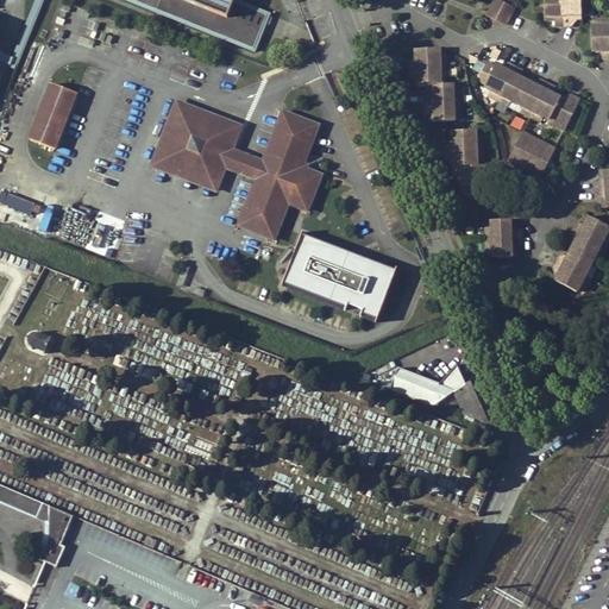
[(0,69),(14,75),(44,0),(36,0),(11,64),(0,60),(0,69)]
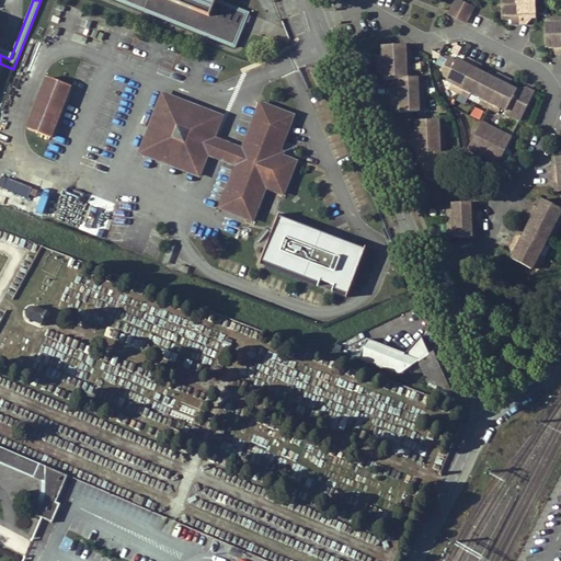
[(217,0),(116,0),(147,12),(150,0),(151,0),(157,2),(152,14),(236,47),(244,26),(212,14),(217,1),(217,0)]
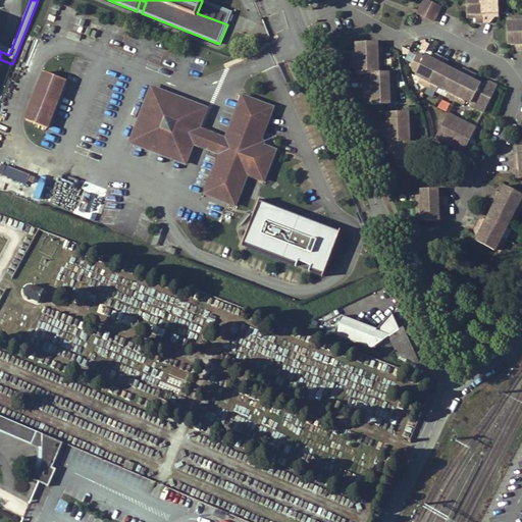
[(146,2),(141,0),(140,0),(137,11),(142,13),(146,2)]
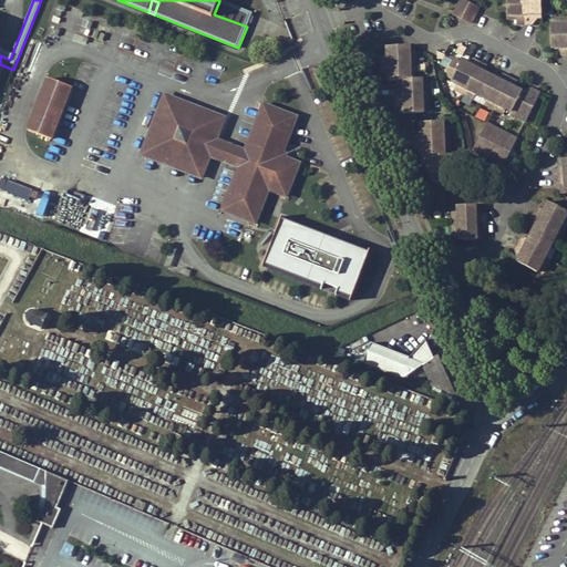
[(459,0),(452,16),(473,24),(481,7),(465,0),(459,0)]
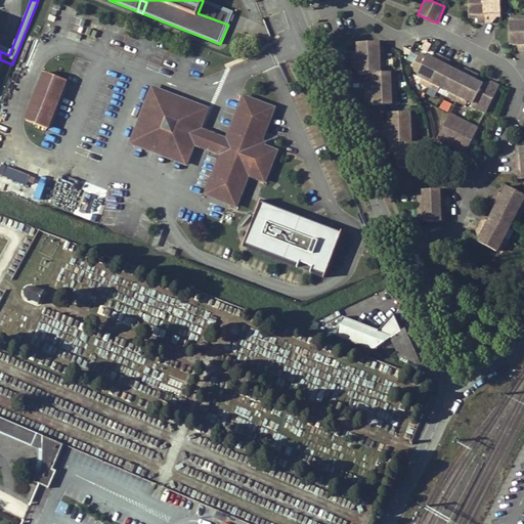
[(468,0),(471,19),(478,18),(479,24),(492,23),(492,17),(501,16),(499,0),(468,0)]
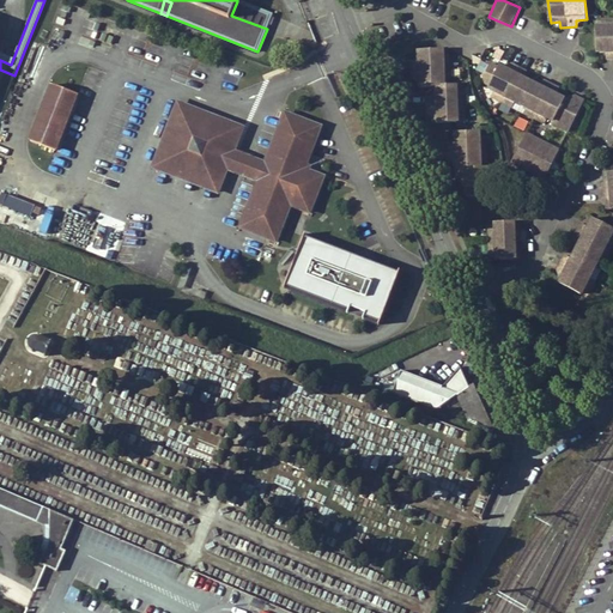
[(612,22),(601,24),(602,28),(594,29),(596,53),(605,52),(606,60),(612,59),(612,22)]
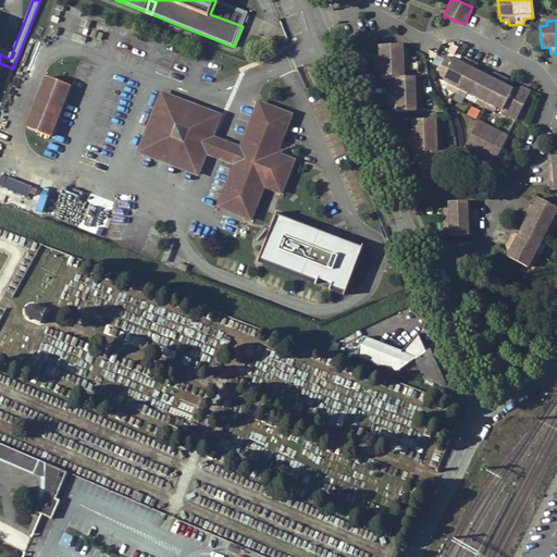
[(403,52),(401,46),(382,47),(382,54),(374,56),(374,72),(381,72),(382,79),(393,79),(393,88),(387,88),(388,103),(394,103),(394,112),(412,111),(415,111),(415,106),(420,104),(420,85),(415,85),(415,78),(403,78),(403,73),(408,73),(407,62),(407,52),(403,52)]
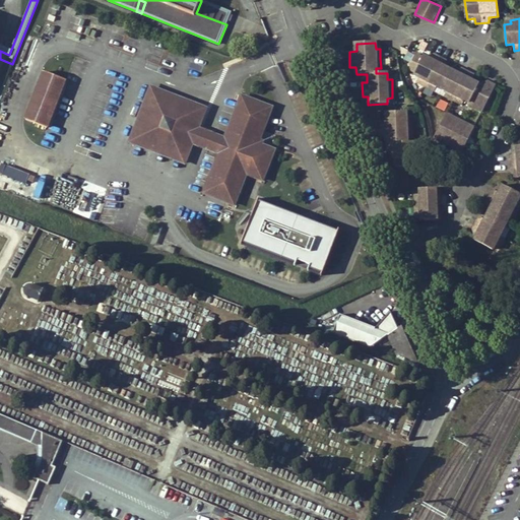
[(466,104),(482,112),(496,86),(488,82),(484,87),(471,80),(474,75),(462,69),(459,73),(446,66),(448,62),(435,56),(433,60),(426,56),(424,58),(416,53),(408,68),(416,71),(415,74),(419,76),(417,80),(435,89),(437,85),(447,91),(445,94),(461,103),(463,101),(467,102),(466,104)]
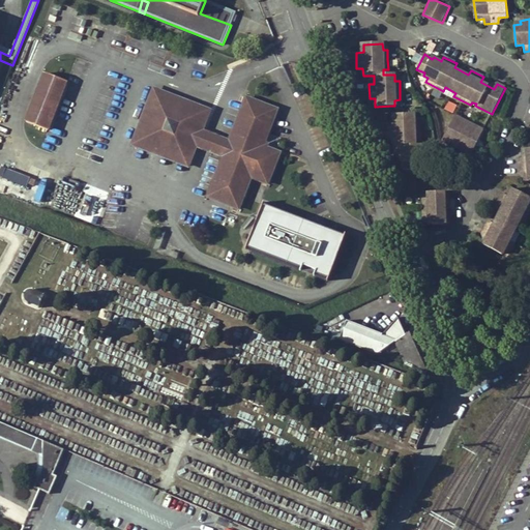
[(299,67),(299,65),(296,64),(294,63),(291,62),(293,68),(300,84),(305,82),(299,67)]
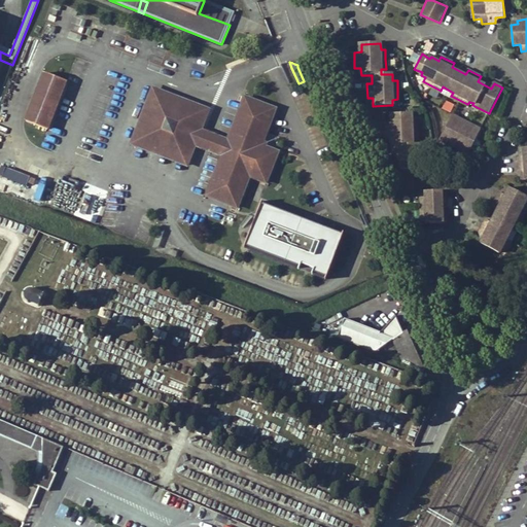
[(68,81),(45,73),(27,120),(48,130),(55,114),(51,113),(59,95),(62,96),(68,81)]
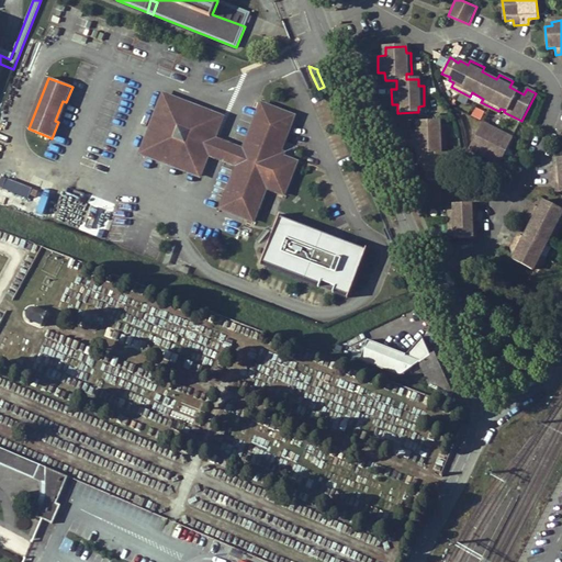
[(198,142),(212,147),(209,155),(215,157),(223,160),(228,147),(243,153),(244,149),(222,141),(215,138),(223,117),(164,94),(141,153),(200,177),(205,164),(150,142),(163,111),(203,127),(198,142)]
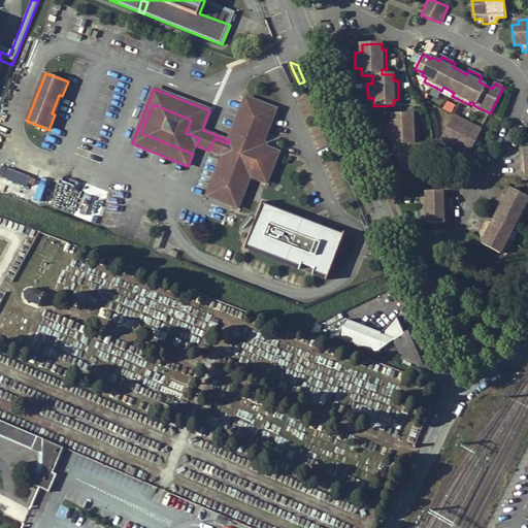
[(59,95),(52,113),(55,114),(62,96),(59,95)]
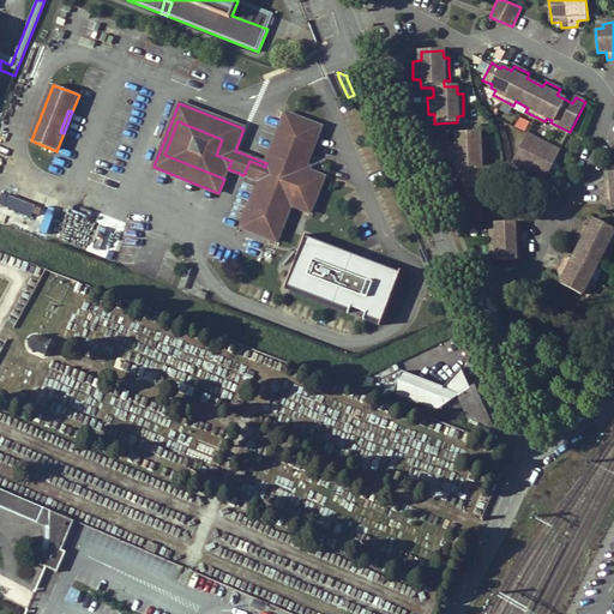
[(287,114),(266,163),(265,167),(250,161),(244,175),(259,181),(241,227),(276,241),(290,204),(311,212),(325,178),(305,169),(321,127),(287,114)]
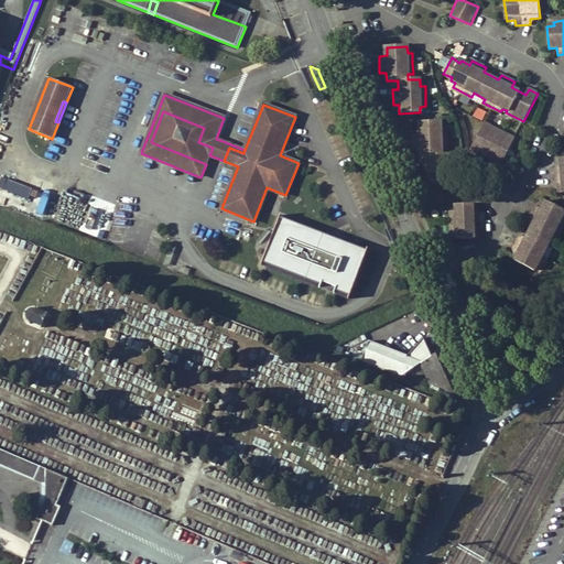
[(477,108),(474,116),(484,119),(486,111),(477,108)]
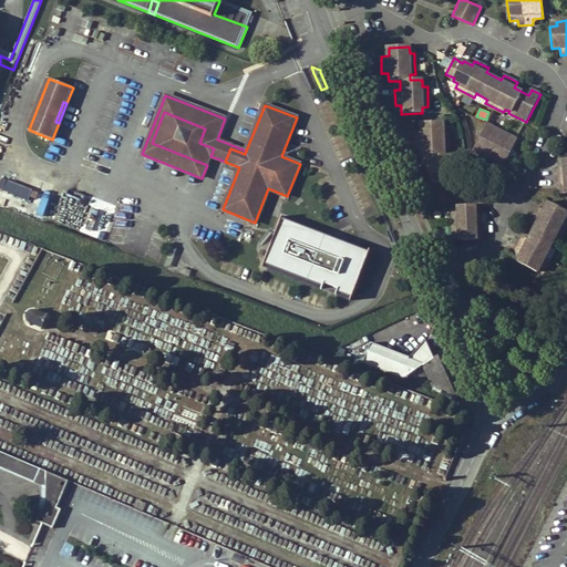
[(164,112),(152,143),(207,165),(210,156),(214,148),(199,143),(205,129),(164,112)]
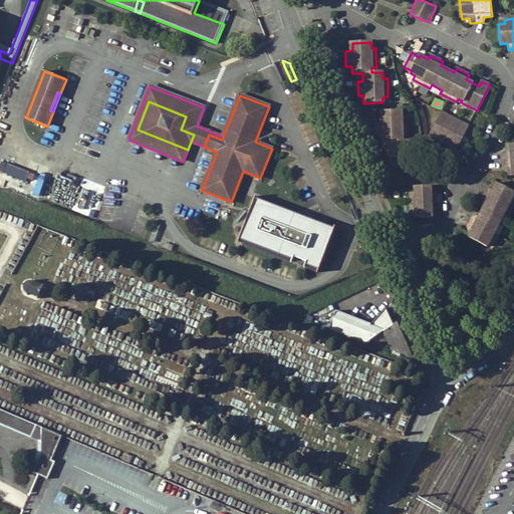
[(400,111),(380,112),(380,120),(374,120),(375,135),(380,135),(380,143),(386,143),(388,158),(390,158),(390,164),(405,163),(404,156),(407,156),(407,150),(412,150),(412,141),(402,142),(402,135),(406,135),(405,116),(400,116),(400,111)]
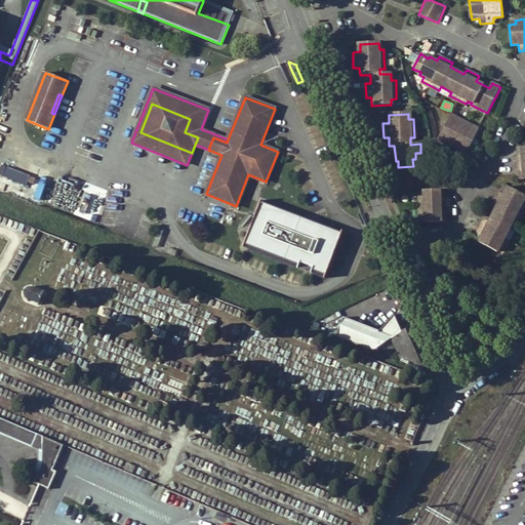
[(465,153),(477,129),(450,114),(437,137),(445,142),(447,137),(459,145),(457,148),(465,153)]
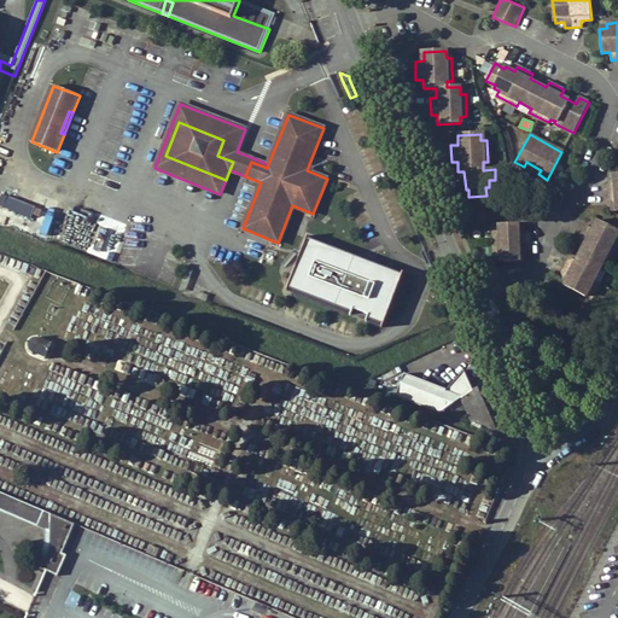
[(617,172),(606,173),(607,184),(601,185),(602,202),(608,202),(610,210),(610,211),(617,210),(617,172)]
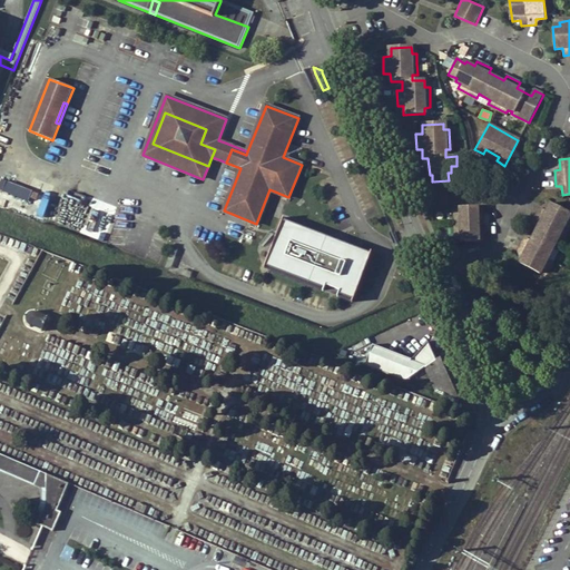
[(28,200),(32,190),(6,180),(1,190),(28,200)]
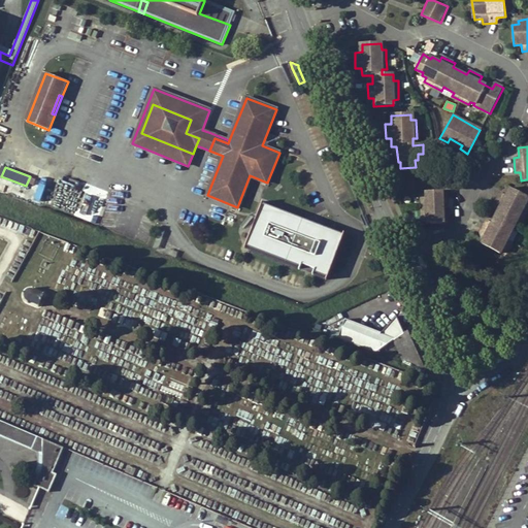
[(527,205),(523,203),(525,197),(506,188),(503,195),(497,192),(490,206),(495,208),(489,222),(484,219),(476,233),(482,235),(479,243),(497,253),(499,249),(504,251),(514,232),(508,230),(512,225),(514,220),(519,223),(527,205)]
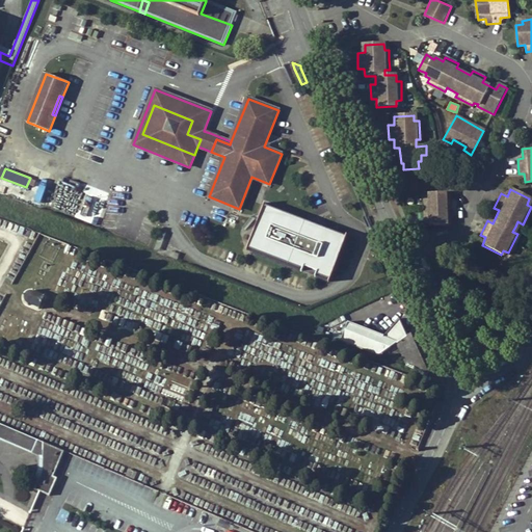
[(454,213),(453,200),(448,200),(448,191),(430,192),(430,198),(424,198),(425,218),(429,218),(429,223),(450,223),(449,214),(454,213)]
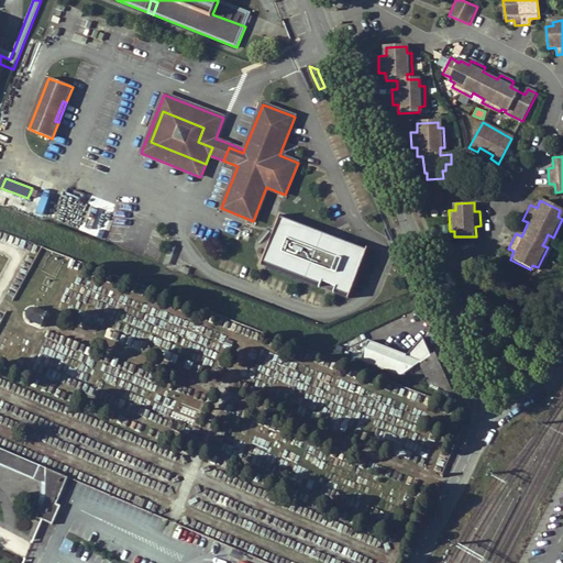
[(366,251),(279,217),(262,262),(349,297),(366,251)]
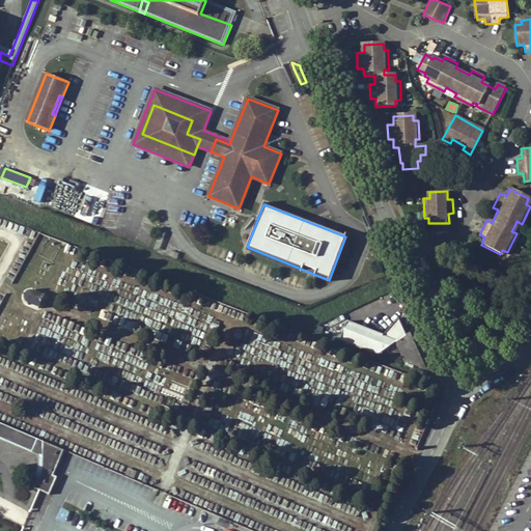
[(46,294),(33,288),(31,289),(29,290),(27,292),(26,295),(27,297),(28,299),(29,301),(42,306),(46,294)]
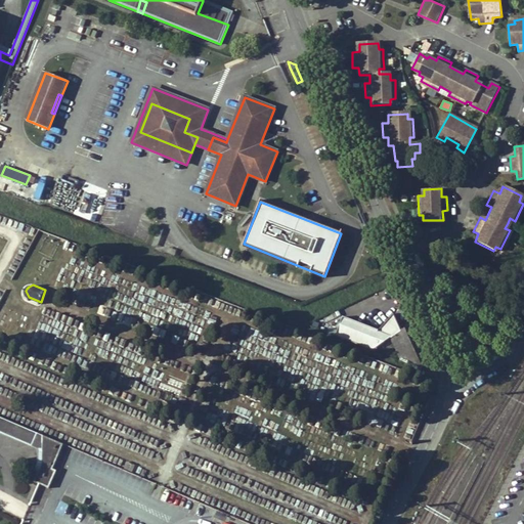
[(374,349),(390,338),(402,330),(391,314),(375,332),(343,318),(336,336),(401,361),(398,356),(391,356),(374,349)]
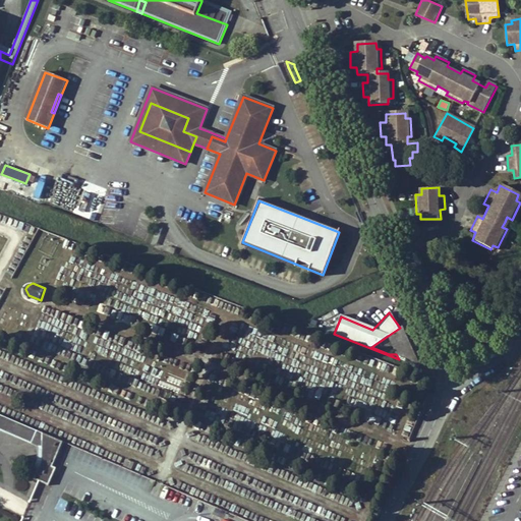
[(399,359),(420,367),(402,327),(400,328),(388,336),(396,354),(399,359)]
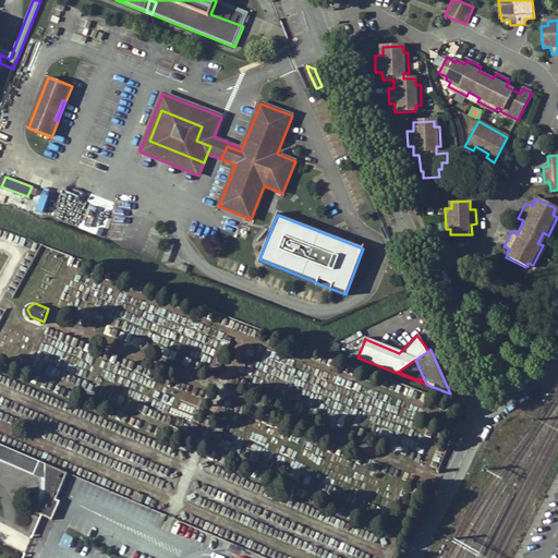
[(416,379),(424,379),(415,360),(398,372),(416,379)]
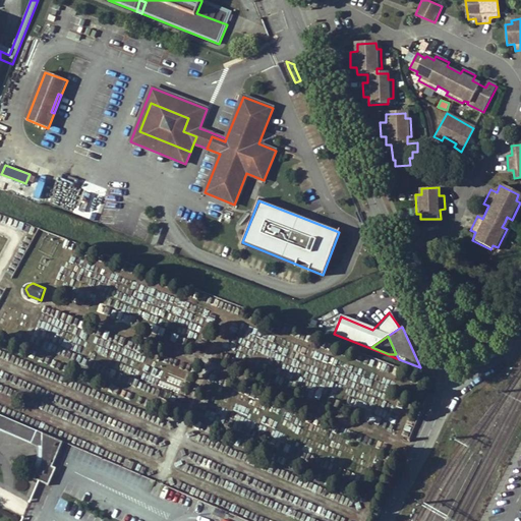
[(38,430),(0,414),(0,420),(35,436),(38,430)]
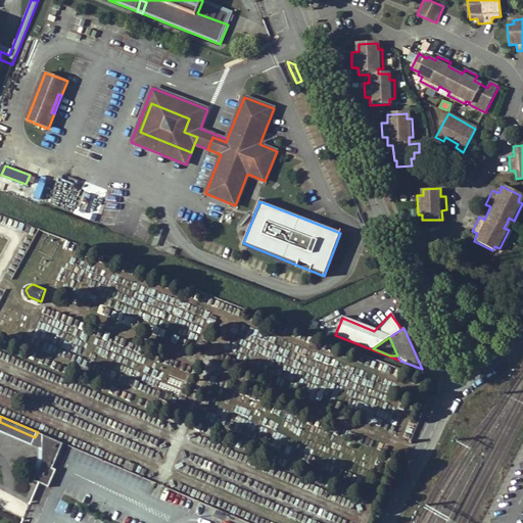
[(38,432),(35,437),(0,422),(0,430),(45,450),(49,437),(38,432)]
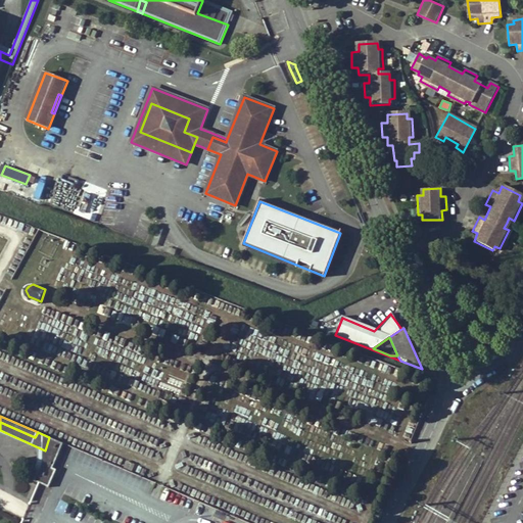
[(63,444),(49,437),(45,450),(45,454),(42,463),(38,472),(34,481),(39,483),(49,487),(57,470),(53,468),(63,444)]
